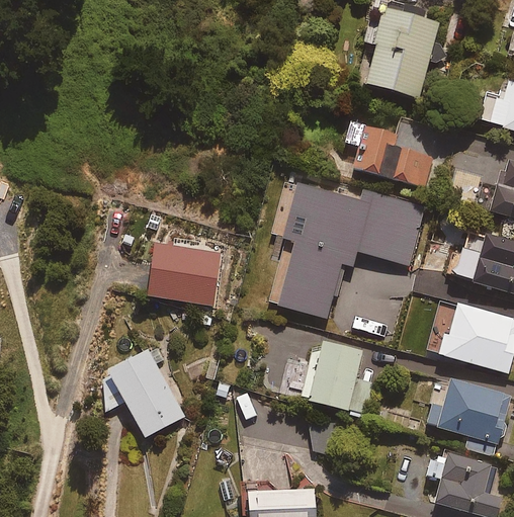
[(435,35),(439,20),(380,5),(370,41),(374,42),(361,90),(370,92),(373,83),(418,95),(425,72),(448,53),(435,35)]
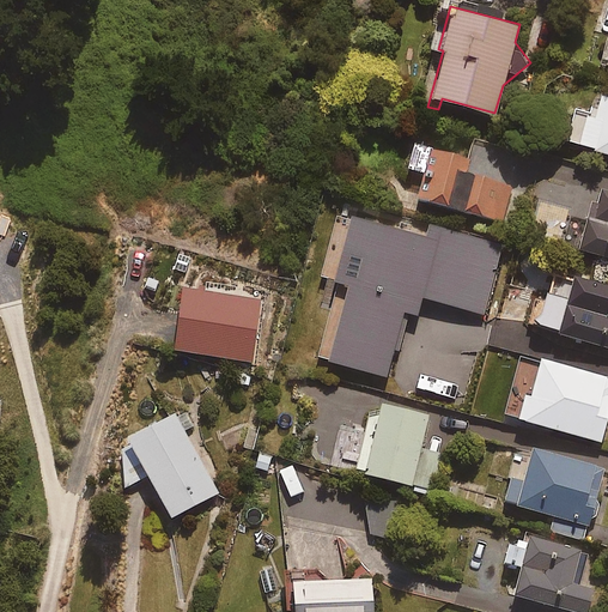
[(591,129),(589,141),(596,144),(595,150),(607,153),(607,97),(603,96),(599,114),(594,111),(589,128),(591,129)]
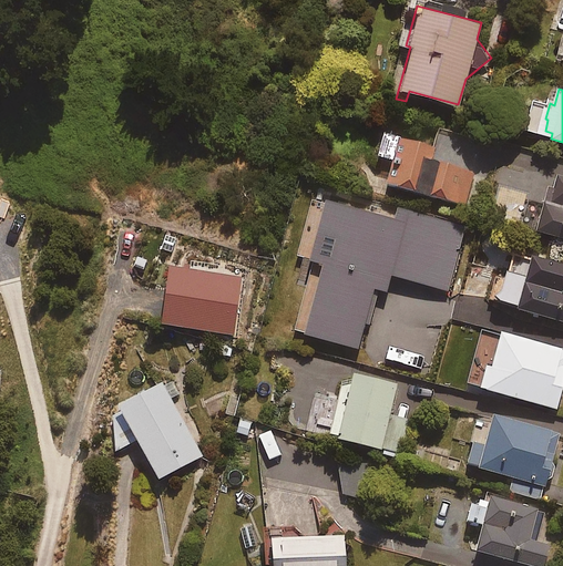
[(539,124),(521,119),(515,136),(533,142),(539,124)]
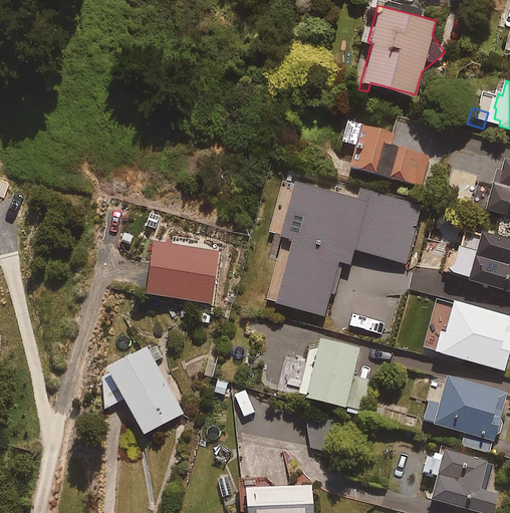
[(396,132),(353,119),(346,142),(355,145),(349,166),(423,187),(432,156),(393,144),(396,132)]
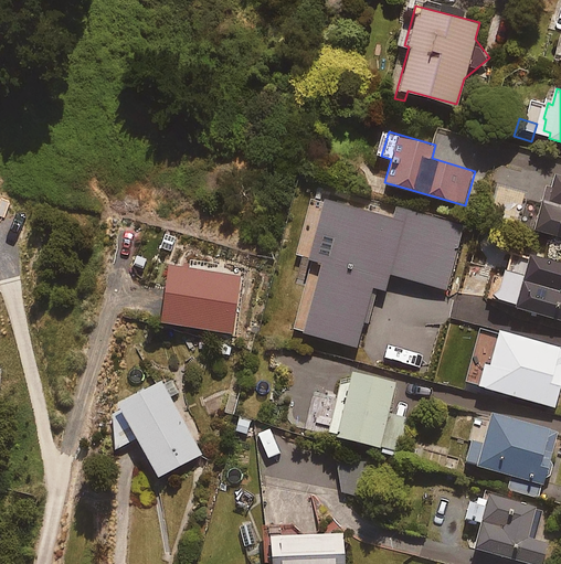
[(560,163),(519,152),(508,189),(540,198),(531,229),(560,236),(560,163)]
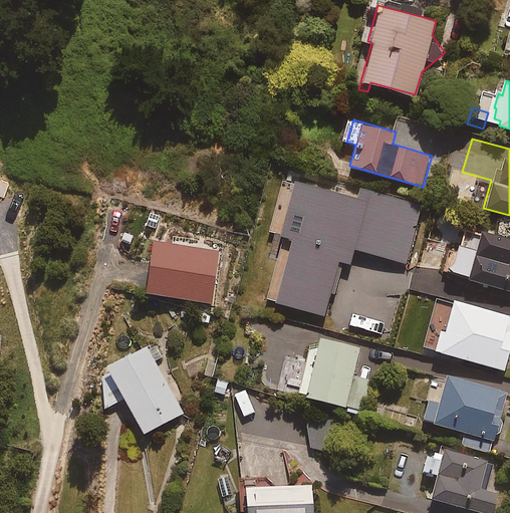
[(476,245),(466,242),(461,256),(457,255),(451,274),(509,291),(509,239),(480,230),(476,245)]
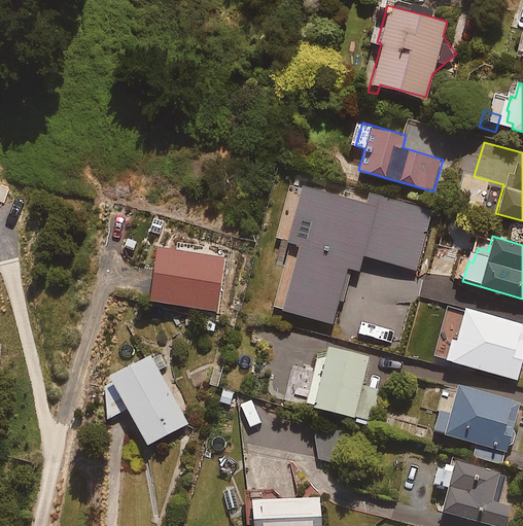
[(381,279),(380,292),(420,295),(421,281),(381,279)]
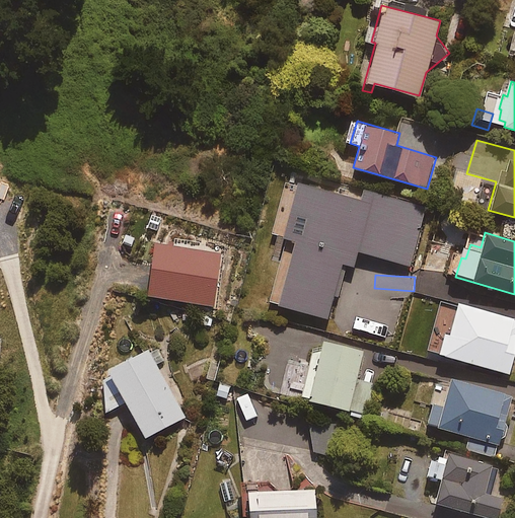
[(514,318),(457,304),(444,356),(511,373),(514,359),(514,318)]
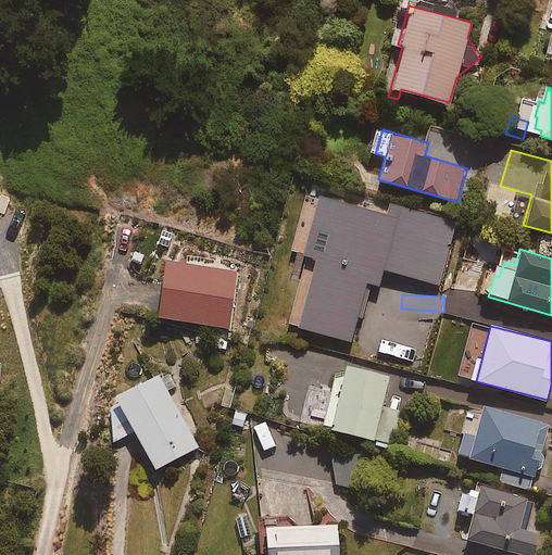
[(389,375),(342,364),(327,428),(393,444),(402,412),(381,406),(389,375)]
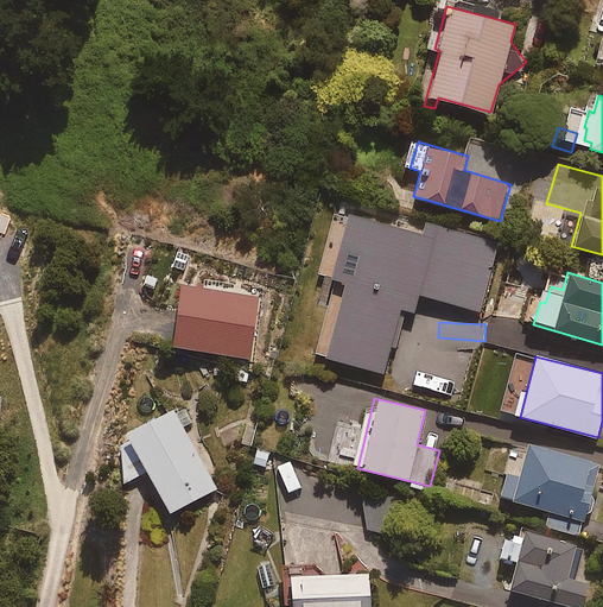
[(190,410),(178,416),(173,408),(119,436),(124,482),(146,472),(169,513),(216,488),(185,431),(198,424),(190,410)]
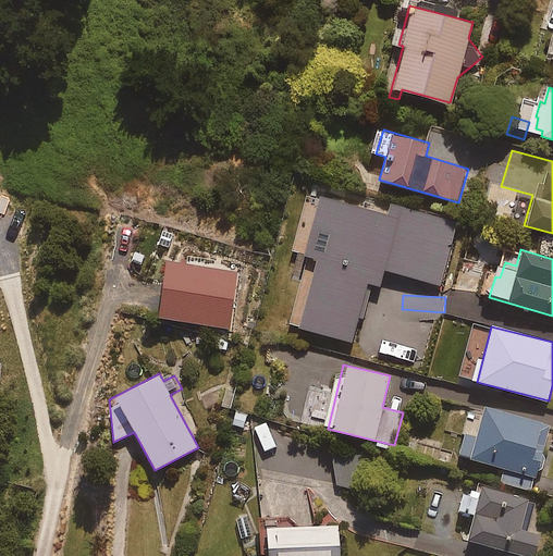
[(458,454),(503,468),(499,480),(532,490),(552,427),(484,406),(476,435),(465,432),(458,454)]
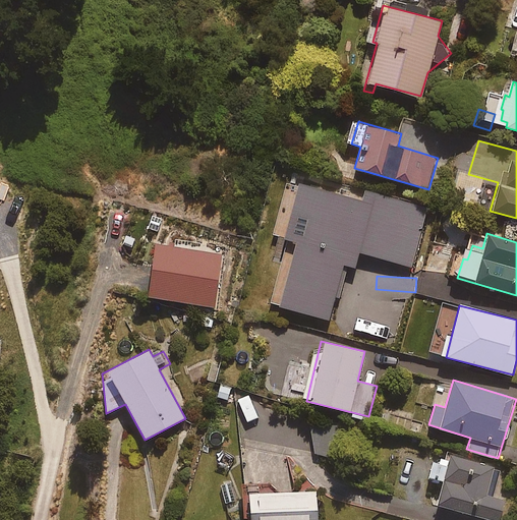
[(451,455),(449,462),(434,458),(427,478),(443,482),(437,505),(490,519),(499,519),(505,501),(493,497),(500,469),(451,455)]
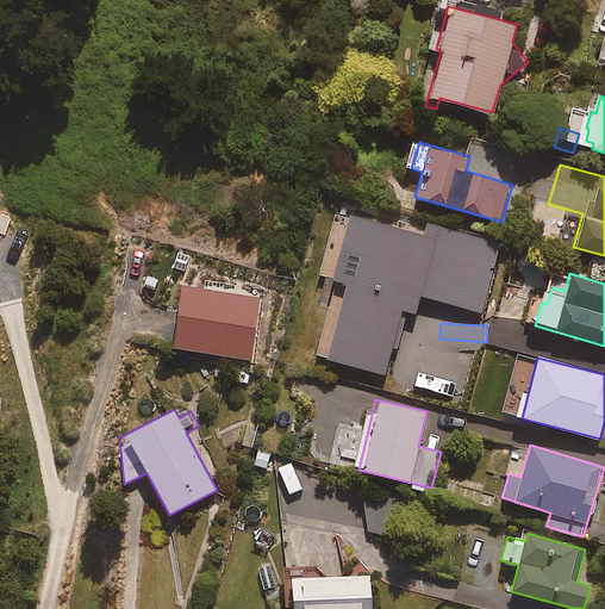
[(372,608),(372,576),(286,579),(286,597),(299,597),(299,608),(372,608)]
